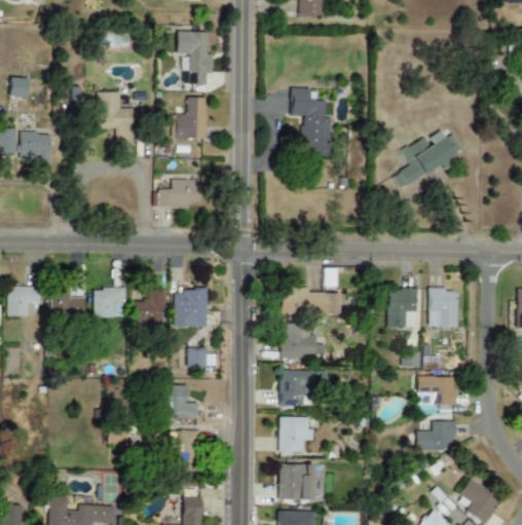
[(4,0),(43,10),(45,0),(4,0)]
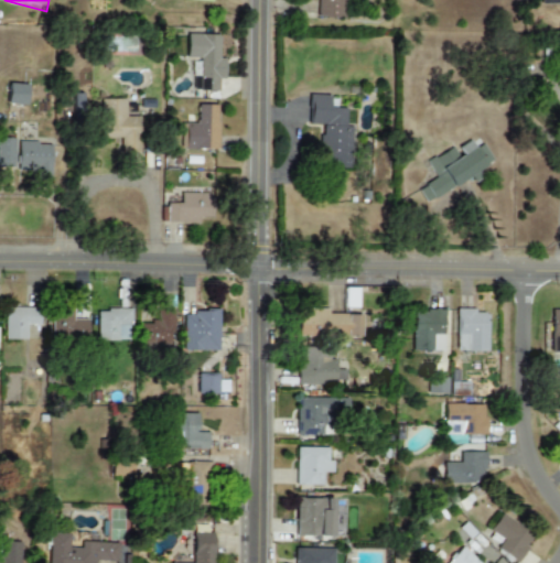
[(321,0),(321,17),(347,17),(347,0),(321,0)]
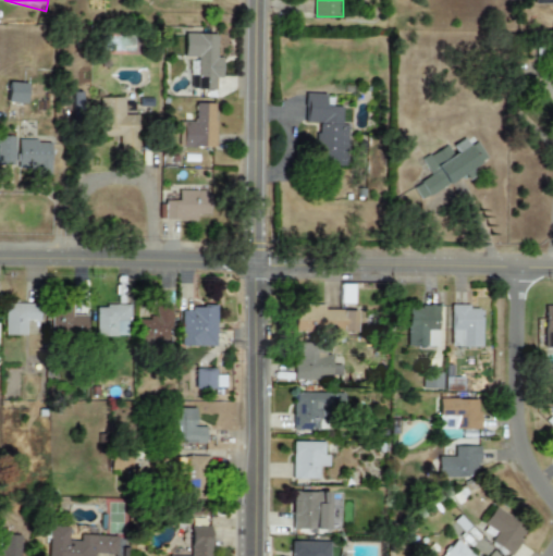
[(220,33),(187,33),(187,56),(201,57),(200,75),(194,75),(194,88),(219,88),(219,77),(224,77),(225,57),(220,57),(220,33)]
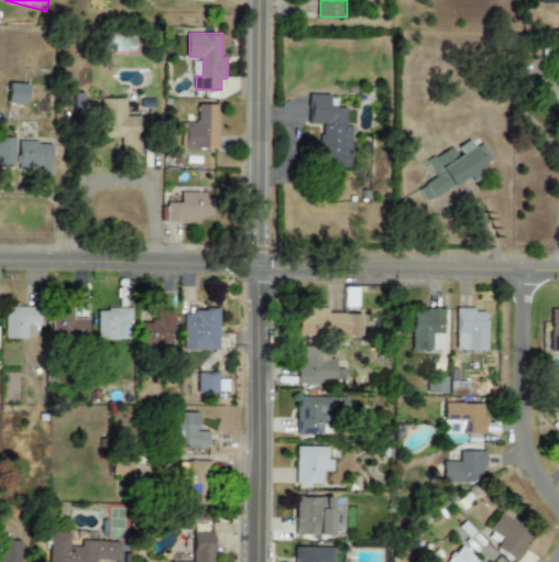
[(30,83),(11,83),(10,102),(29,103),(30,83)]
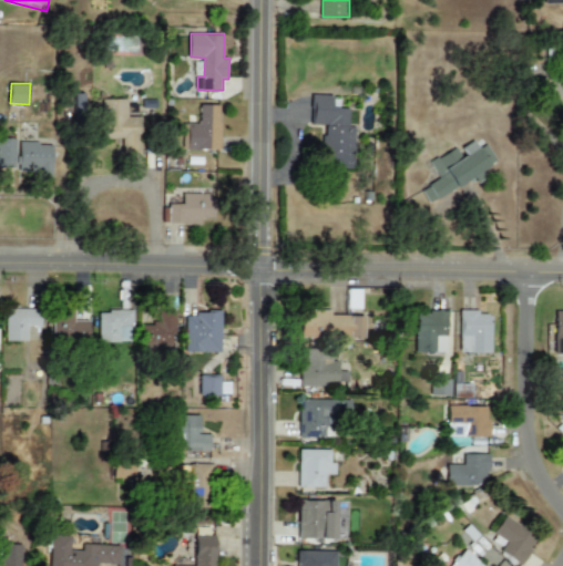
[(313,123),(326,124),(324,160),(356,162),(357,126),(350,125),(351,107),(334,106),(335,94),(314,94),(313,123)]
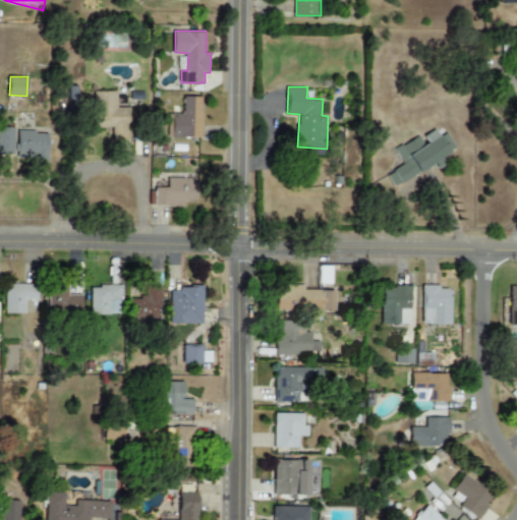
[(118,91),(96,91),(96,126),(115,126),(115,139),(131,139),(131,107),(118,107),(118,91)]
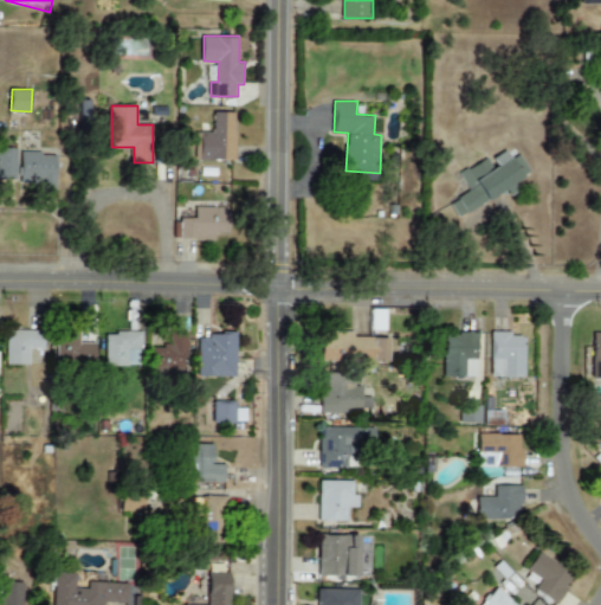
[(237,160),(238,111),(215,111),(214,130),(198,130),(198,159),(237,160)]
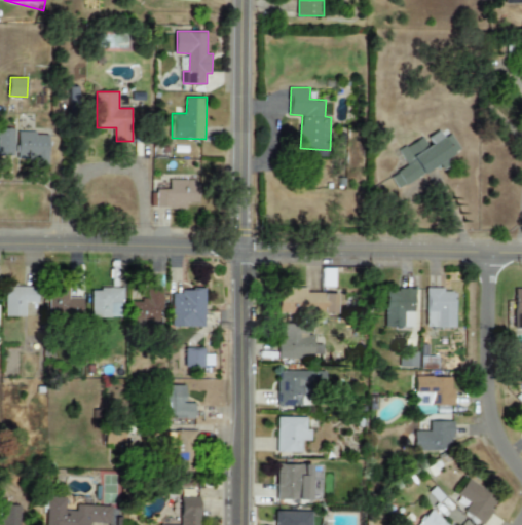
[(2,127),(1,155),(16,156),(17,128),(2,127)]
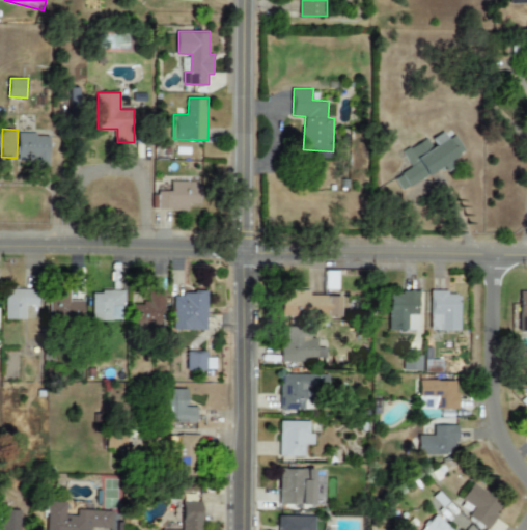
[(414,167),(396,176),(404,189),(469,154),(458,134),(449,138),(446,132),(433,138),(432,137),(406,150),(414,167)]
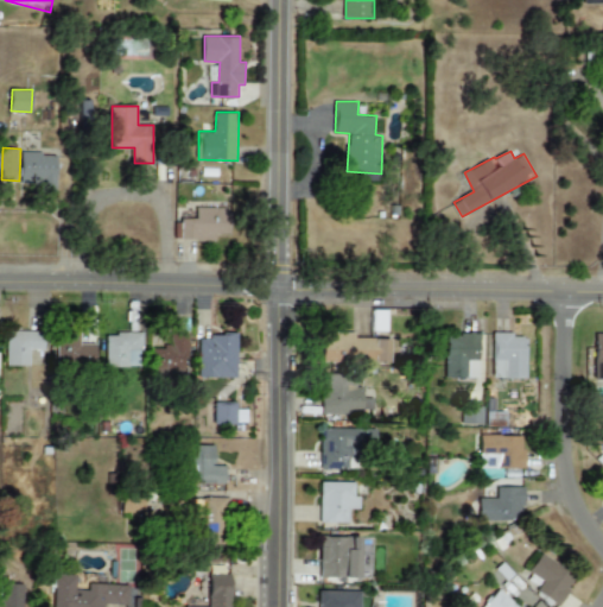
[(21,187),(57,188),(57,153),(21,152),(21,187)]
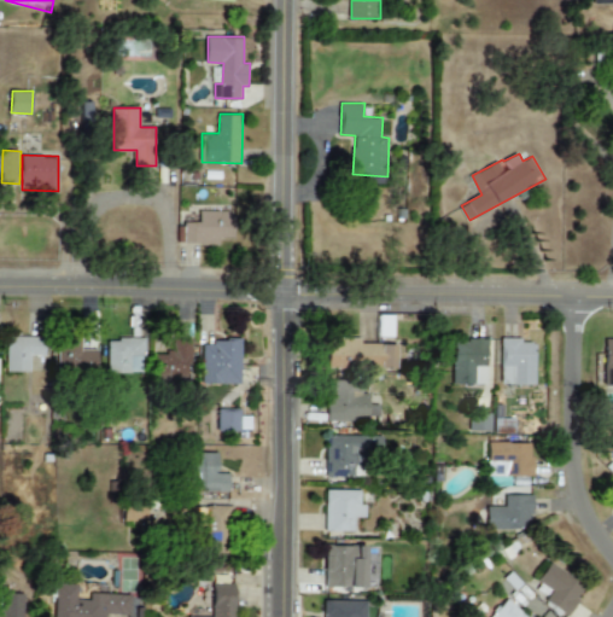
[(235,237),(235,210),(200,210),(200,222),(186,221),(185,244),(221,244),(221,237),(235,237)]
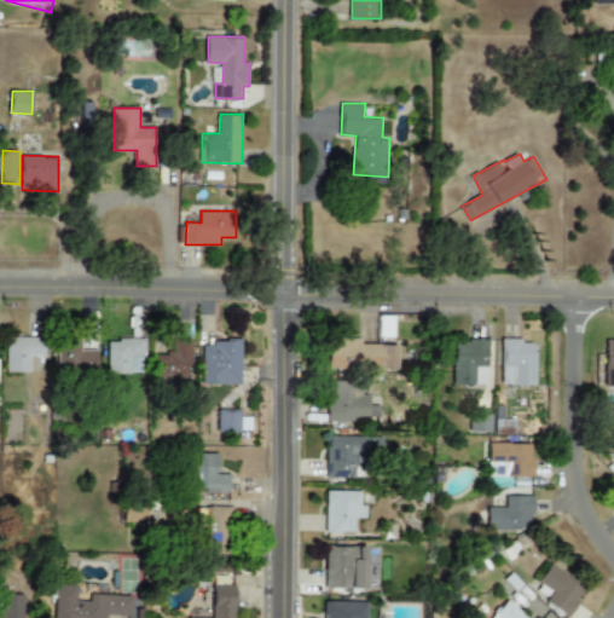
[(9,371),(32,371),(32,354),(46,354),(46,336),(9,335),(9,371)]
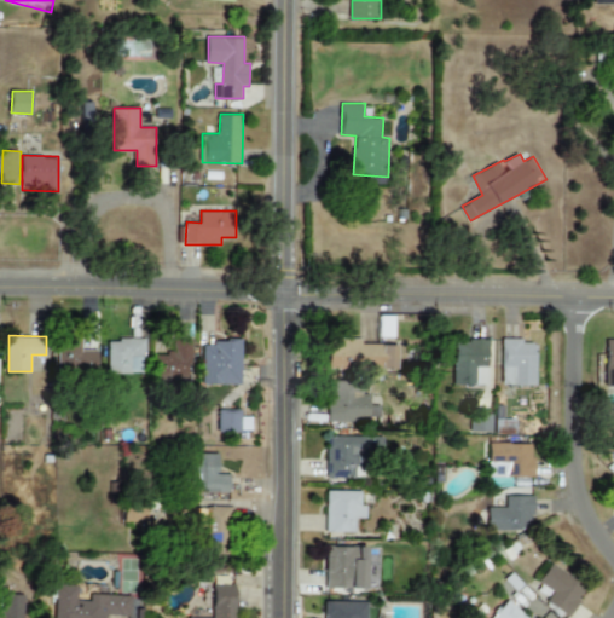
[(399,370),(400,344),(363,344),(363,338),(330,338),(330,369),(399,370)]
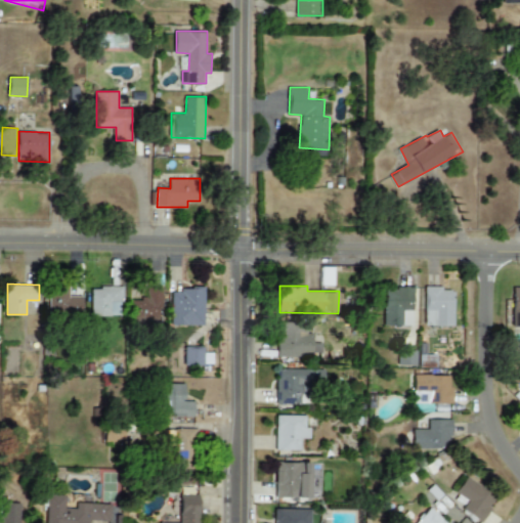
[(456,325),(456,290),(445,290),(444,286),(427,286),(427,325),(456,325)]
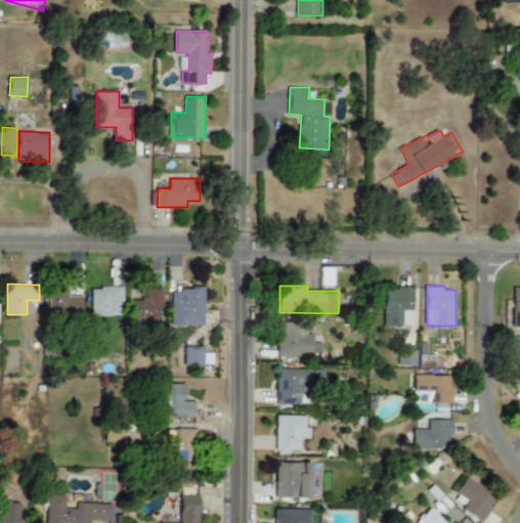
[(93,315),(124,315),(124,287),(93,287),(93,315)]
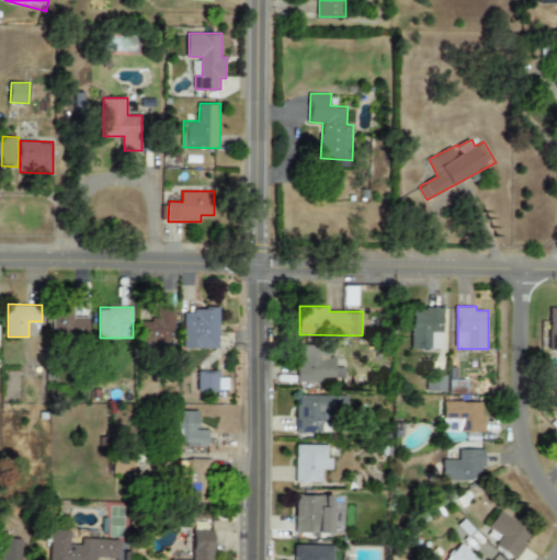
[(143,320),(143,347),(172,349),(172,329),(177,330),(177,307),(159,307),(158,320),(143,320)]
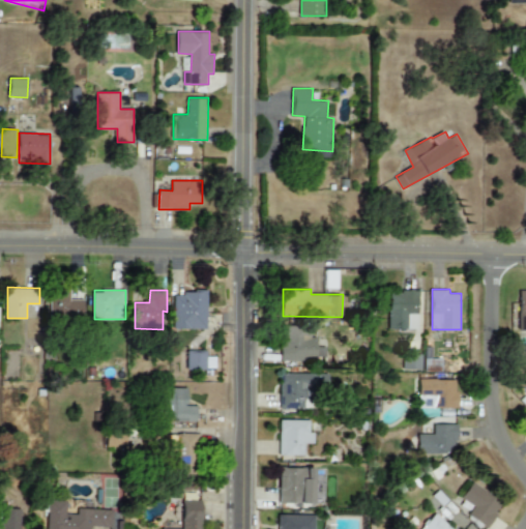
[(420,329),(420,290),(390,291),(391,329),(420,329)]
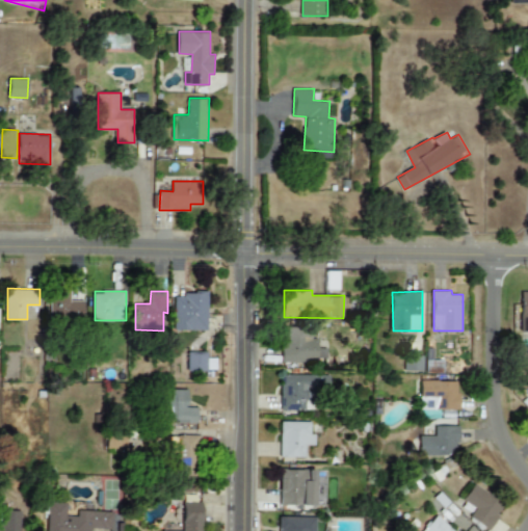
[(209,329),(209,292),(176,292),(176,329),(209,329)]
